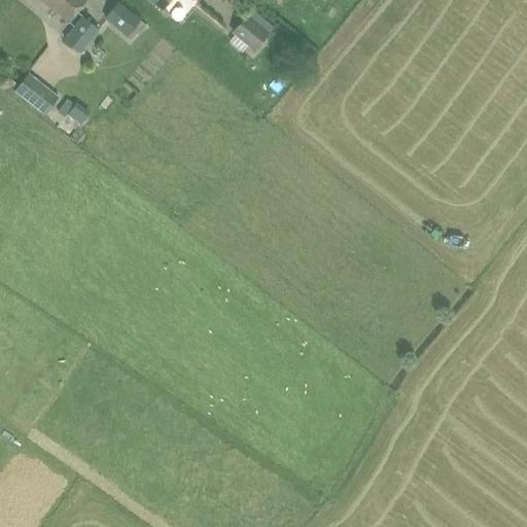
[(85,0),(42,0),(68,21),(85,0)]
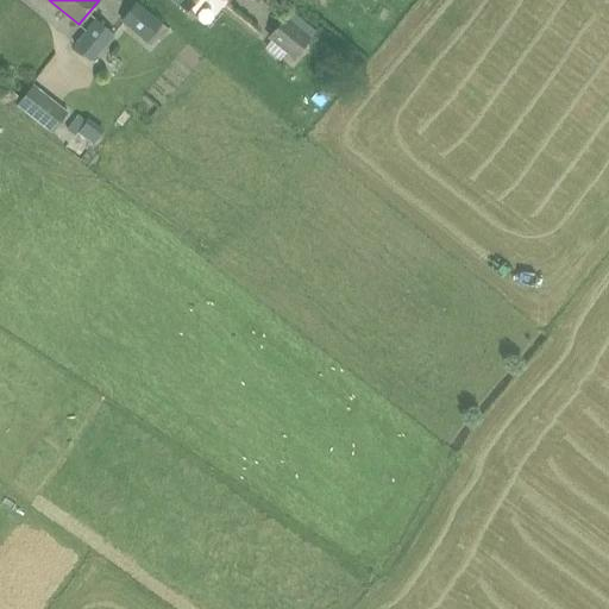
[(137,1),(119,23),(149,44),(164,24),(137,1)]
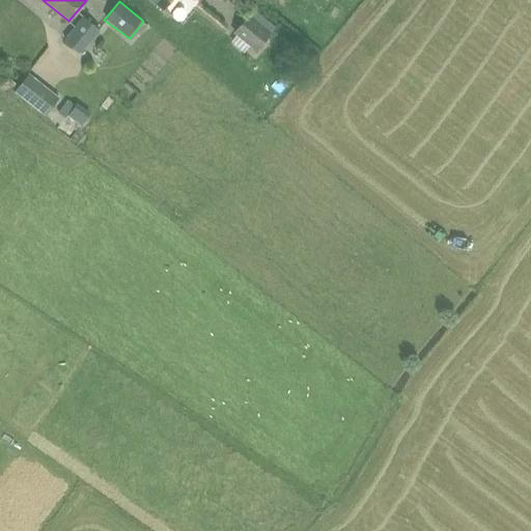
[(248,12),(232,32),(255,51),(271,31),(248,12)]
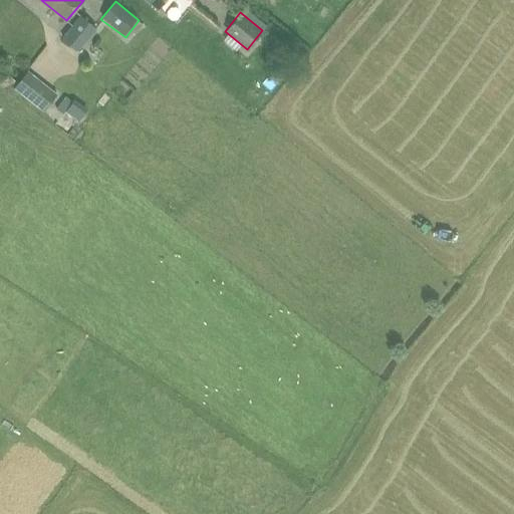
[(97,27),(82,15),(63,36),(81,50),(97,27)]
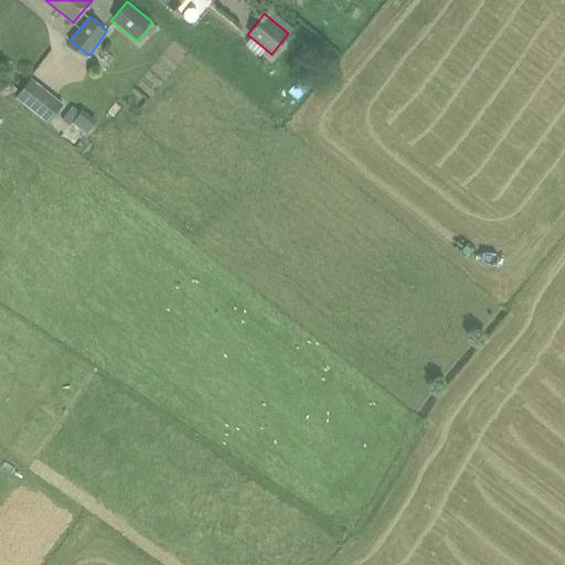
[(14,98),(46,123),(63,100),(32,76),(14,98)]
